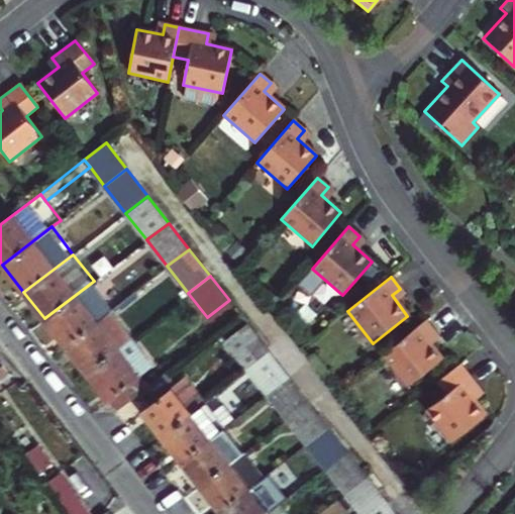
[(114,307),(94,281),(44,318),(65,344),(112,308),(114,307)]
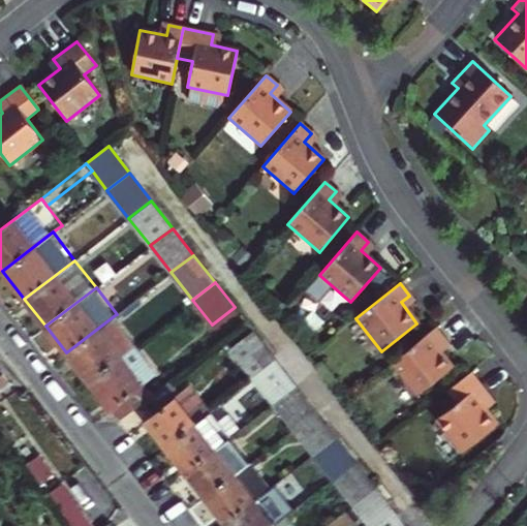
[(136,343),(115,315),(66,352),(88,380),(136,343)]
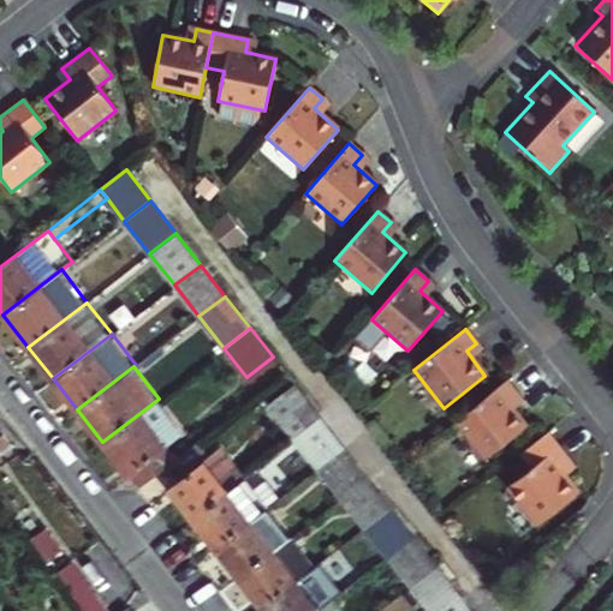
[(506,382),(454,423),(484,460),(525,427),(506,403),(517,395),(506,382)]
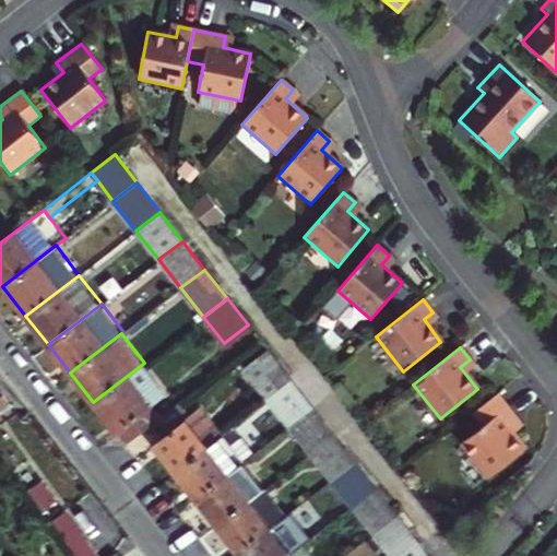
[(270,352),(246,370),(268,399),(292,380),(270,352)]
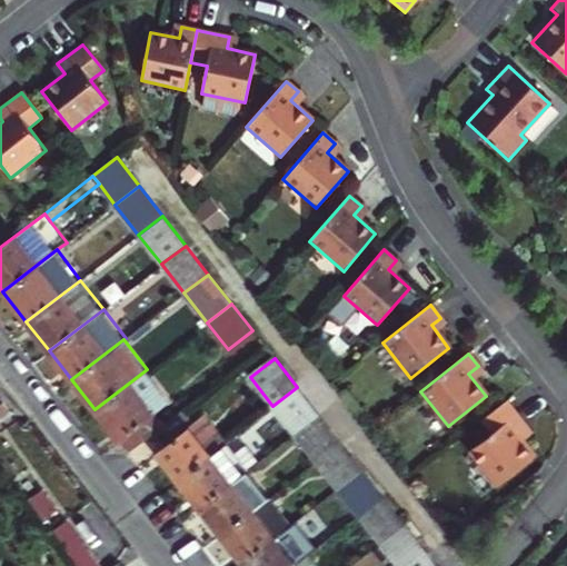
[(147,369),(95,409),(128,452),(148,436),(160,426),(151,416),(171,400),(147,369)]
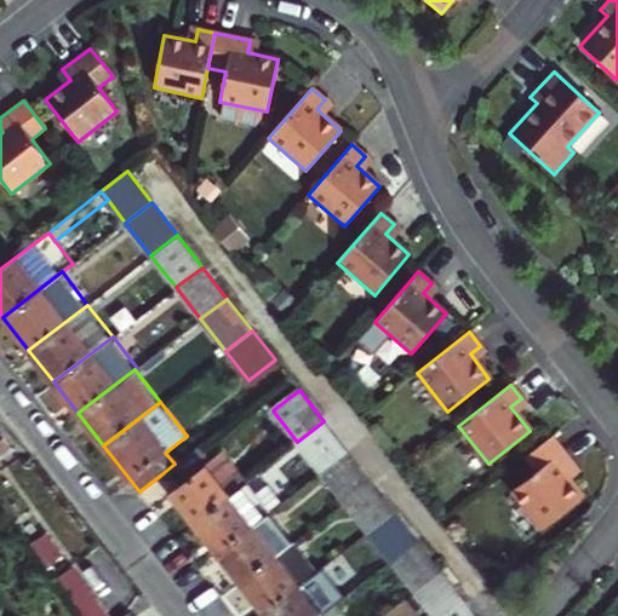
[(348,453),(324,421),(297,442),(321,473),(348,453)]
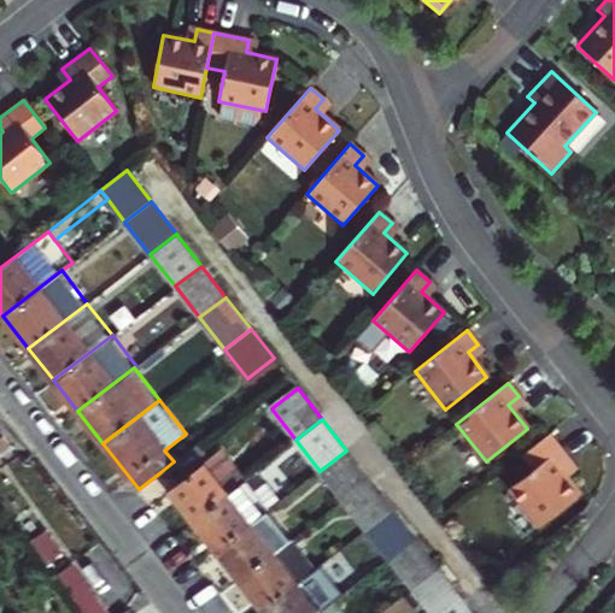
[(0,459),(12,451),(0,434),(0,459)]
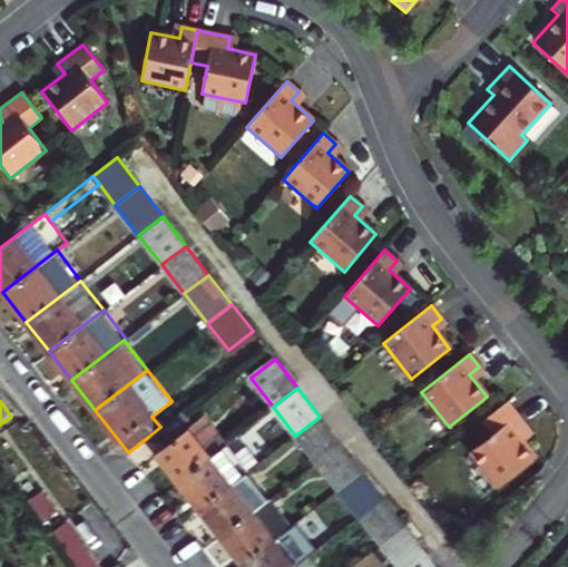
[(469,453),(497,489),(536,458),(518,436),(527,428),(507,402),(480,423),(491,437),(469,453)]
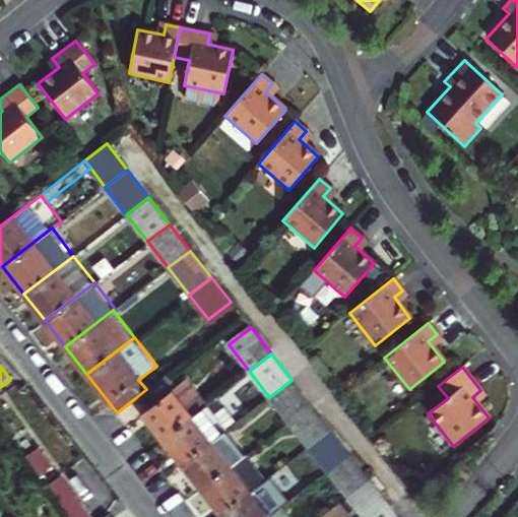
[(141,414),(160,439),(208,401),(189,377),(175,388),(165,375),(146,389),(135,398),(145,411),(141,414)]
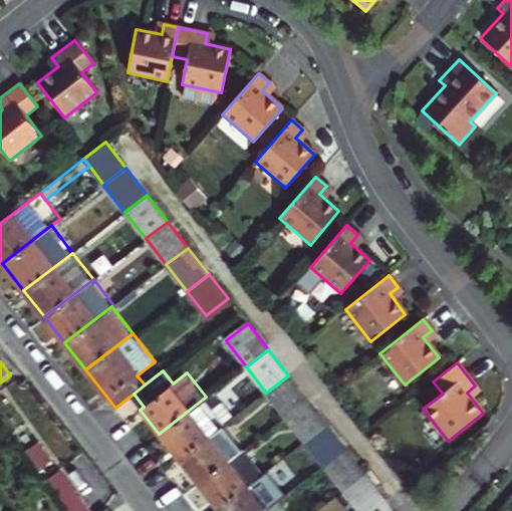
[(307,399),(288,375),(266,393),(285,416),(307,399)]
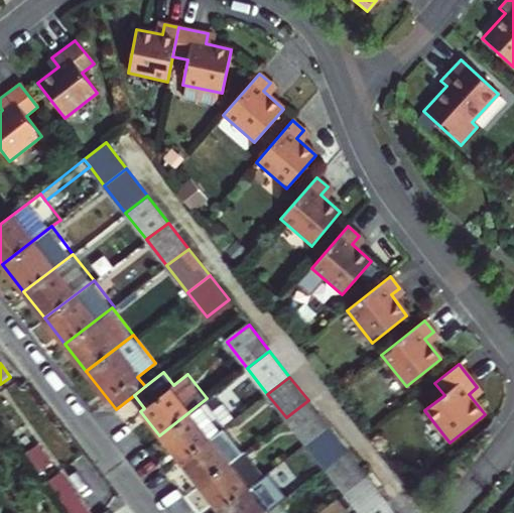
[(207,398),(159,435),(179,462),(216,433),(228,424),(207,398)]
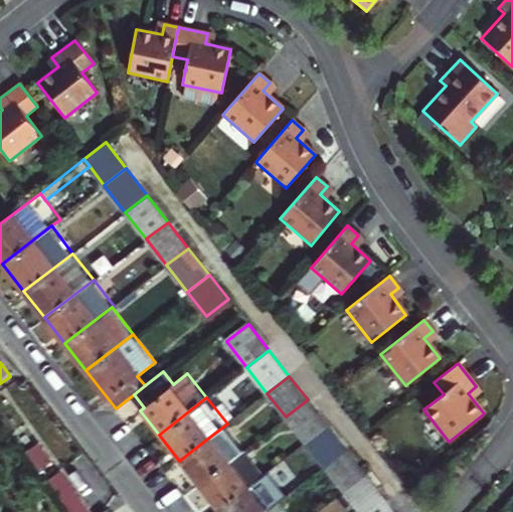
[(286,416),(306,443),(327,425),(308,399),(286,416)]
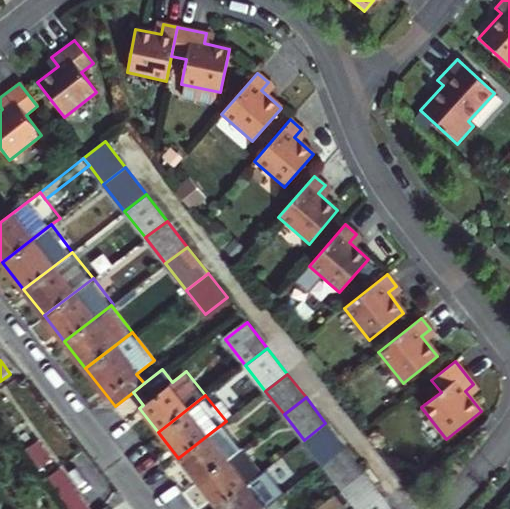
[(214,430),(232,455),(244,445),(226,421),(214,430)]
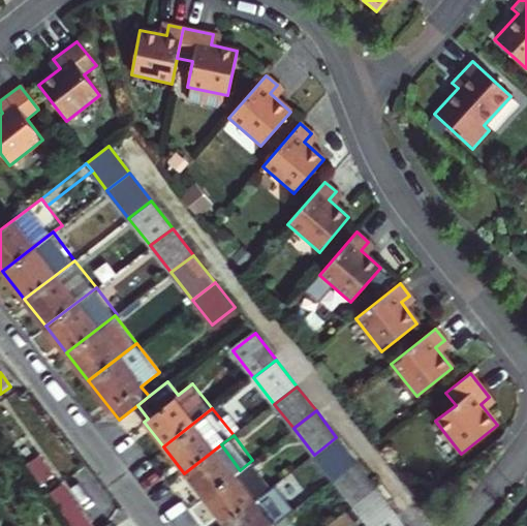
[(314,455),(334,480),(357,462),(336,437),(314,455)]
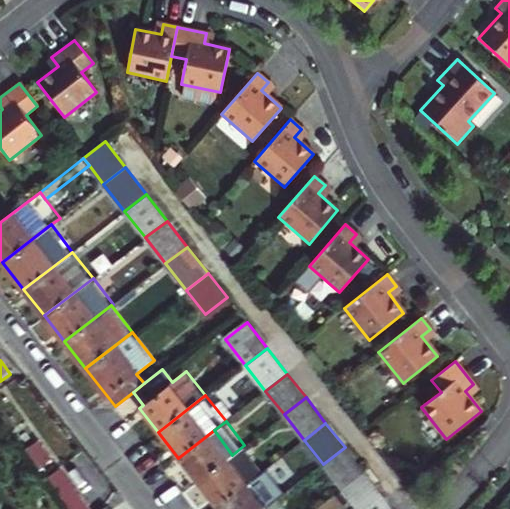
[(214,430),(178,458),(197,482),(232,455),(214,430)]
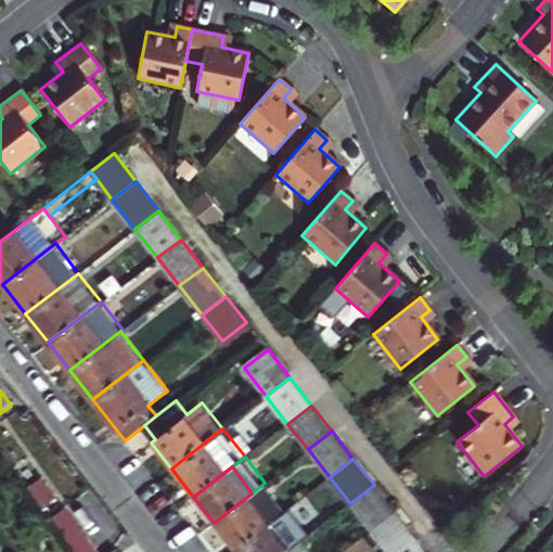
[(252,493),(214,523),(235,550),(286,510),(265,483),(252,493)]
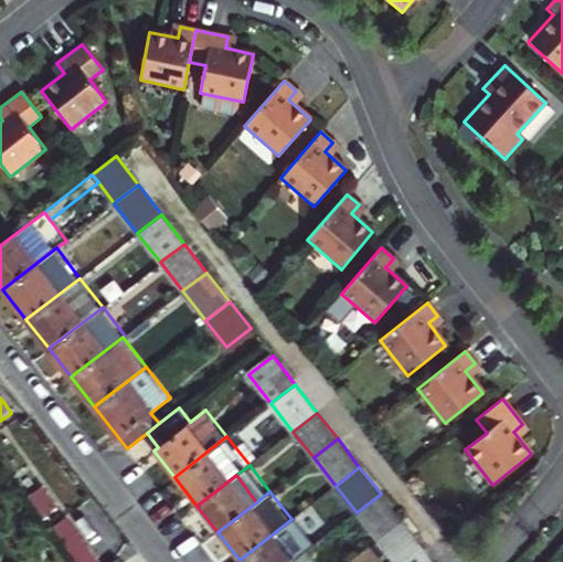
[(357,512),(379,540),(403,521),(381,494),(357,512)]
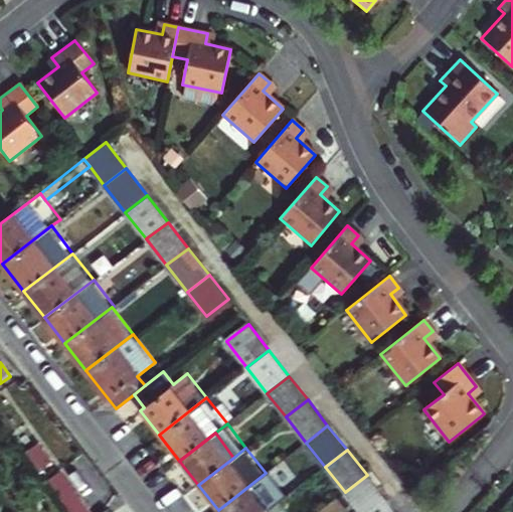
[(266,473),(218,510),(219,511),(267,511),(283,500),(285,498),(266,473)]
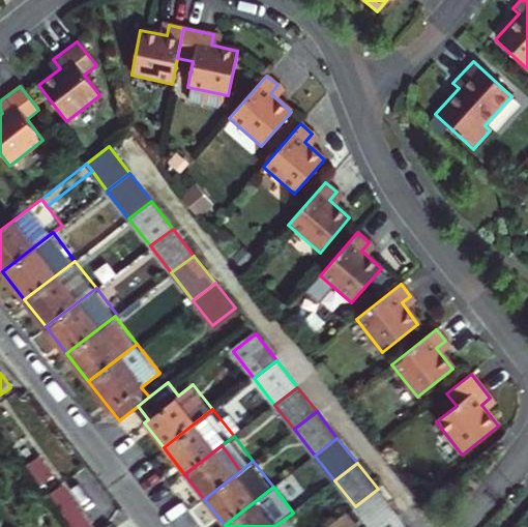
[(355,506),(371,526),(381,526),(398,515),(378,489),(355,506)]
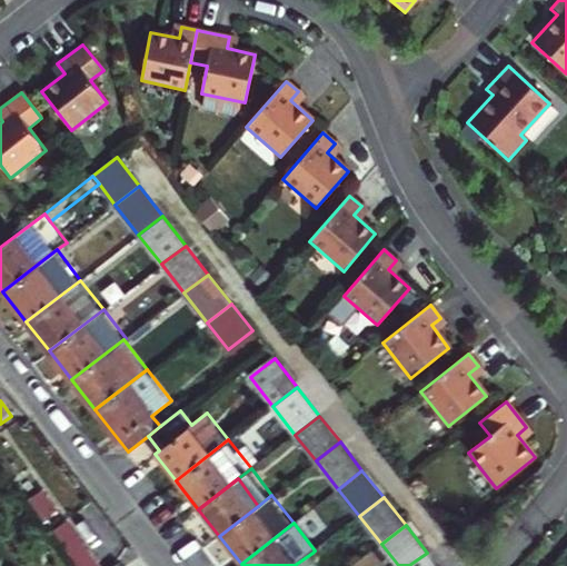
[(322,565),(312,553),(295,565),(322,565)]
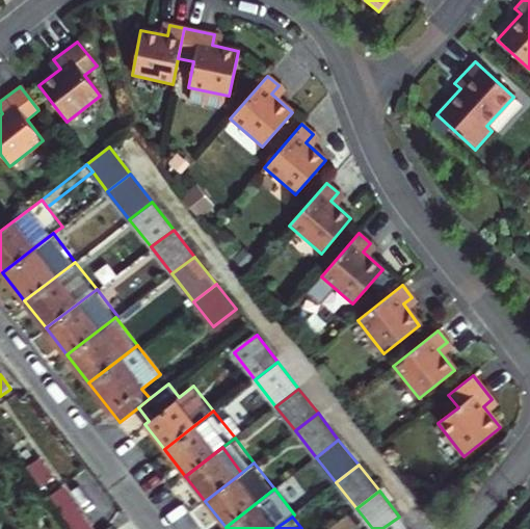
[(408,528),(399,517),(382,528),(408,528)]
